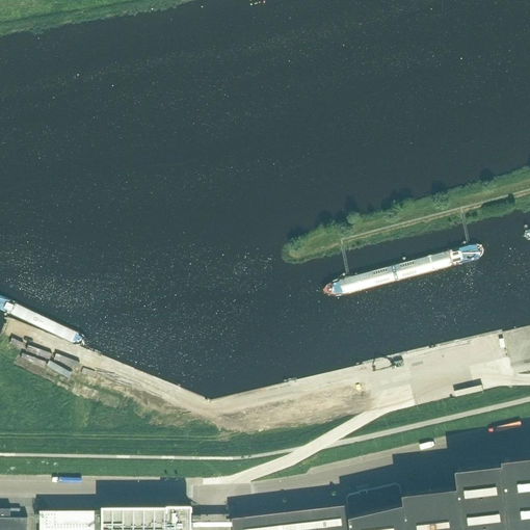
[(500,464),(453,469),(455,487),(459,529),(529,529),(529,454),(500,458),(500,464)]
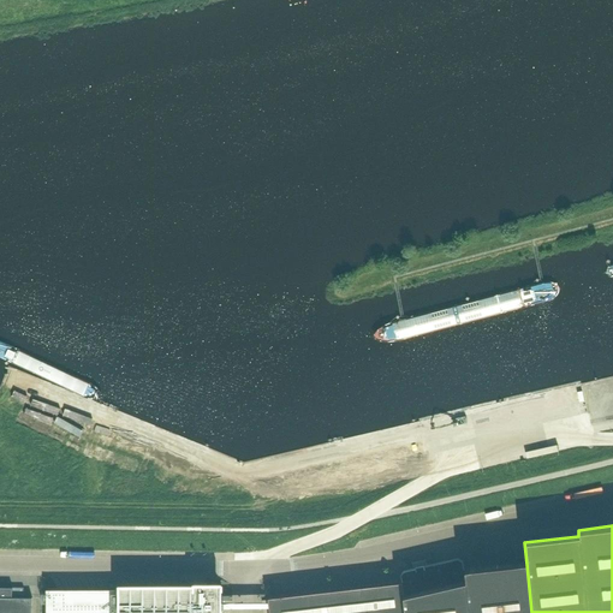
[(403,609),(464,591),(462,571),(460,563),(456,560),(402,572),(398,577),(400,584),(403,609)]
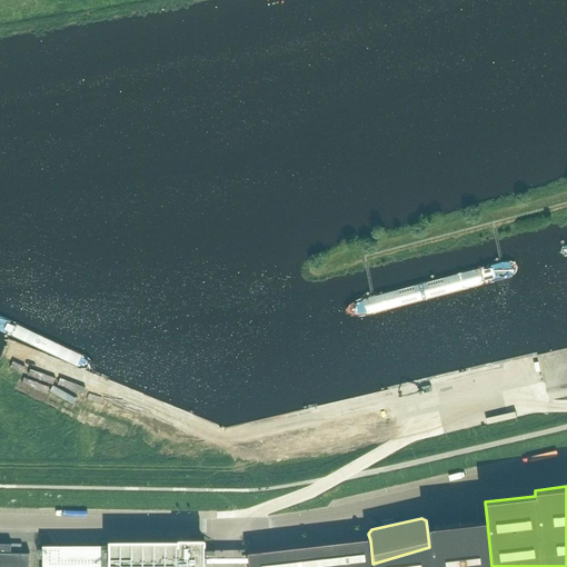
[(491,566),(487,521),(427,528),(429,547),(431,566),(491,566)]
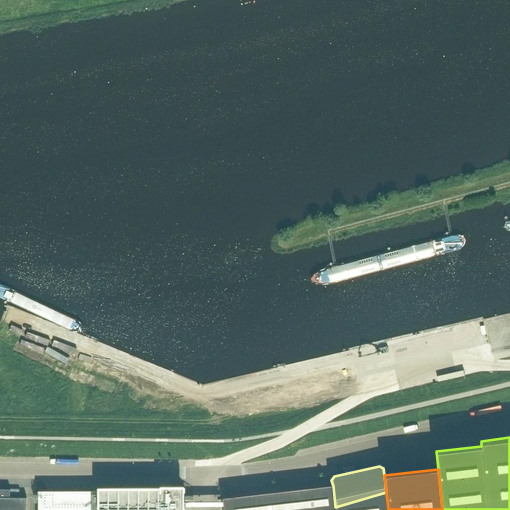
[(335,509),(335,507),(333,486),(304,489),(226,498),(221,499),(222,509),(335,509)]
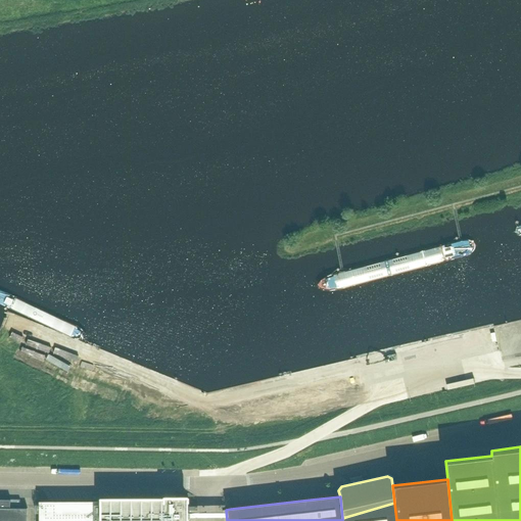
[(25,520),(25,510),(17,510),(17,502),(0,501),(0,520),(25,520)]
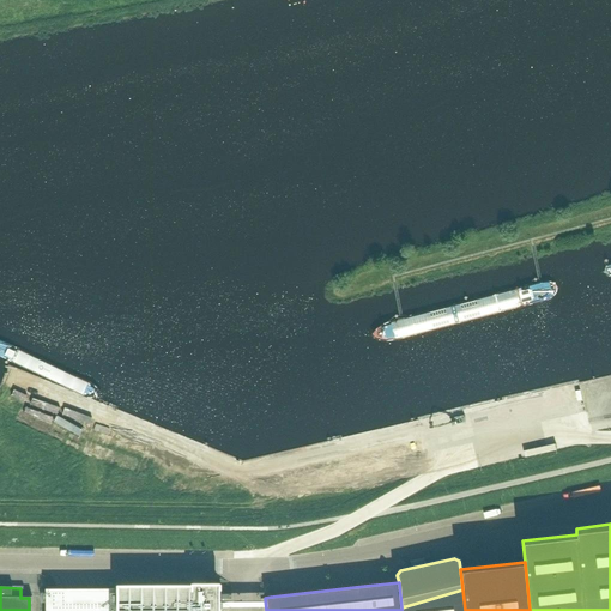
[(207,588),(127,588),(127,590),(119,590),(119,587),(46,587),(46,610),(215,610),(215,596),(207,588)]
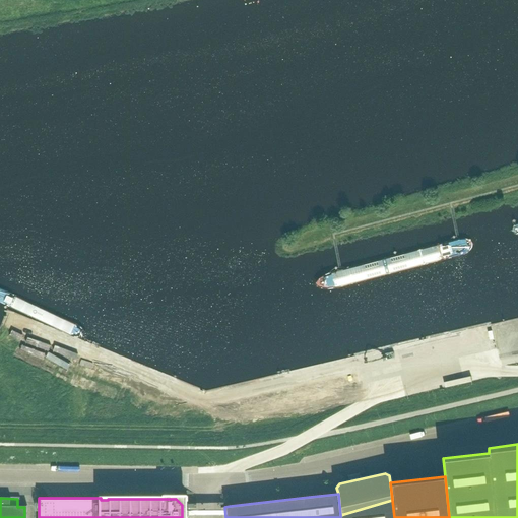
[(394,517),(392,500),(340,515),(340,517),(394,517)]
